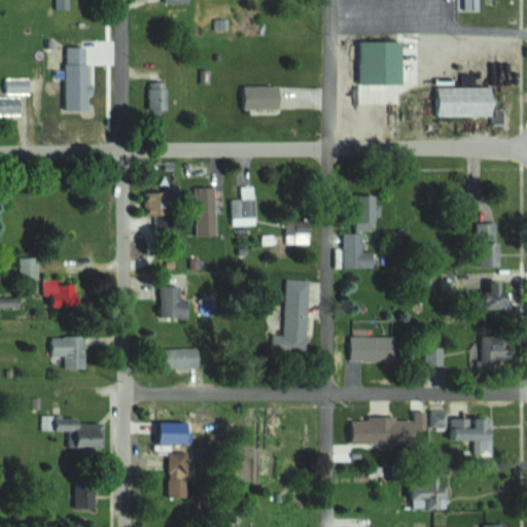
[(480,0),(465,0),(466,9),(481,9),(480,0)]
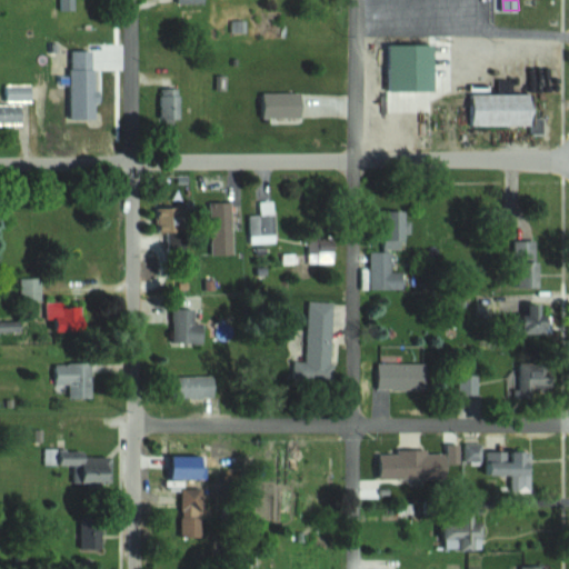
[(437,91),(437,46),(388,46),(388,91),(437,91)]
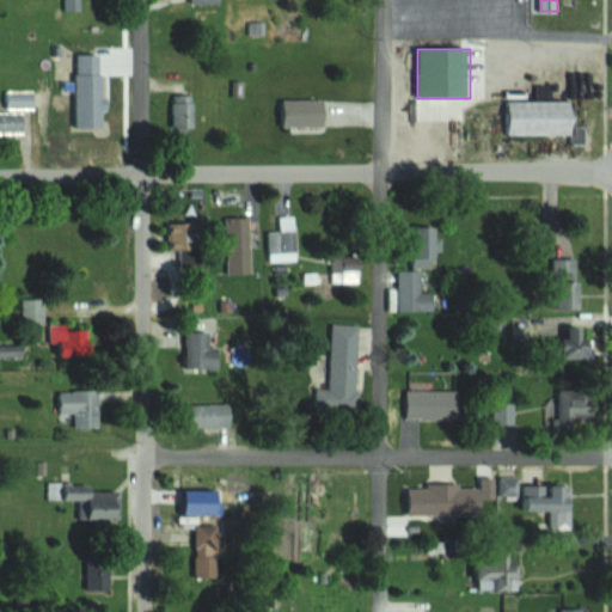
[(7,91),(7,108),(37,108),(37,91),(7,91)]
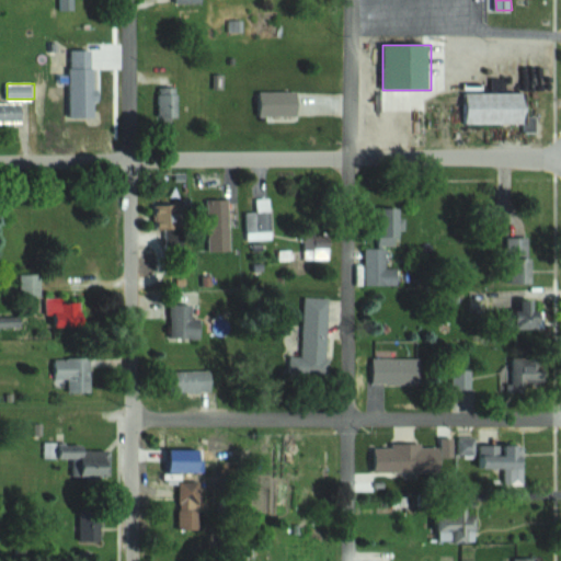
[(180,117),(180,88),(159,88),(159,117),(180,117)]
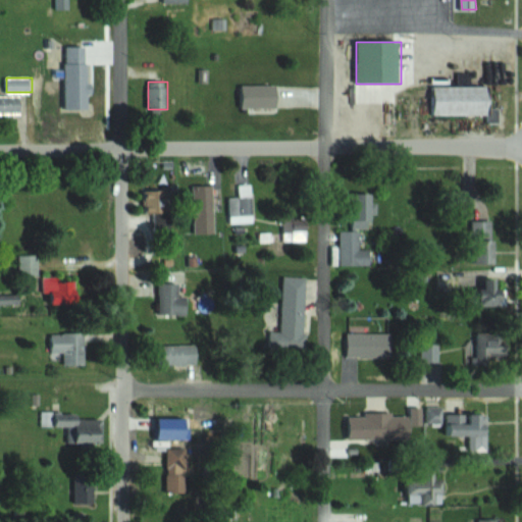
[(494,115),(494,86),(435,86),(435,115),(494,115)]
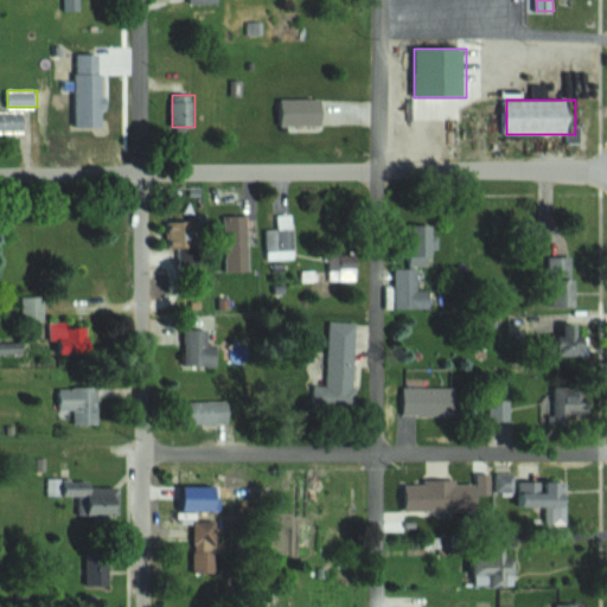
[(0,131),(26,132),(26,112),(0,112),(0,131)]
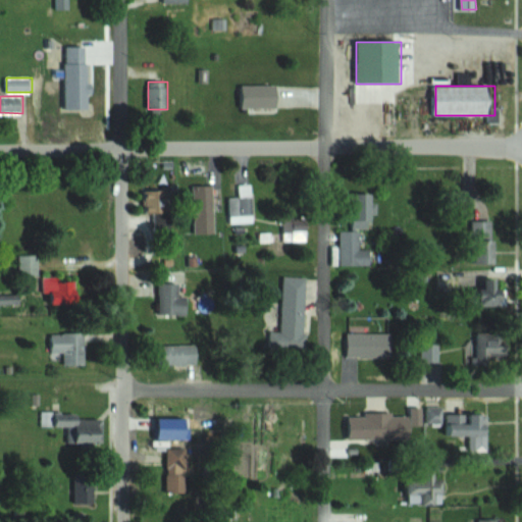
[(229,222),(253,222),(253,184),(239,184),(239,198),(229,198),(229,222)]
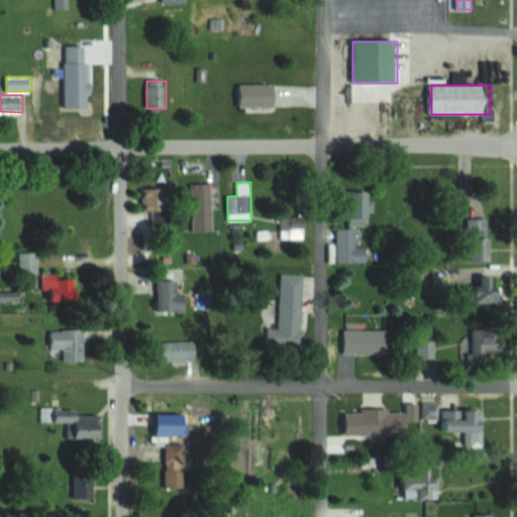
[(372,192),(351,192),(351,226),(372,226),(372,192)]
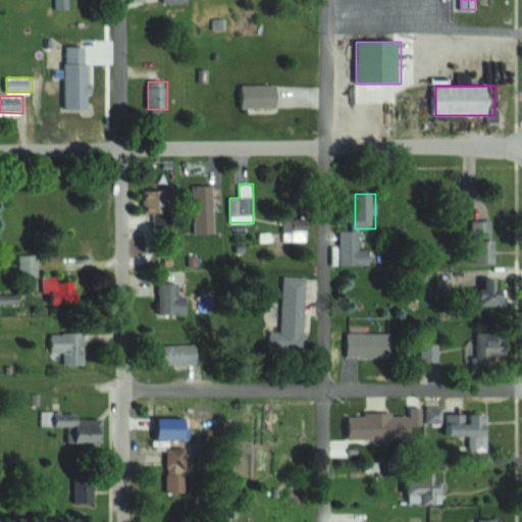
[(282,241),(308,241),(308,219),(282,219),(282,241)]
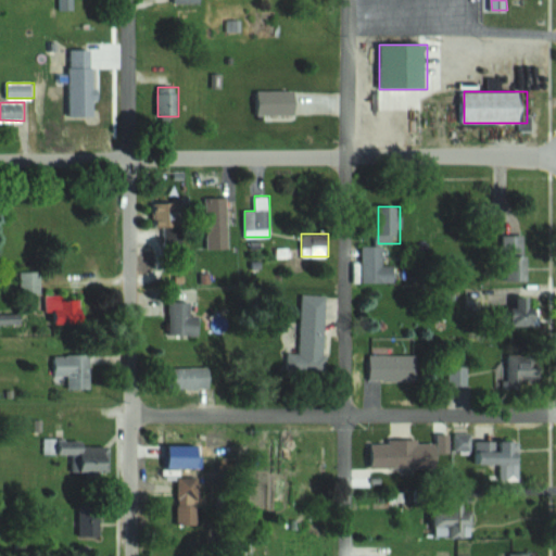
[(502,235),(502,283),(521,283),(521,235),(502,235)]
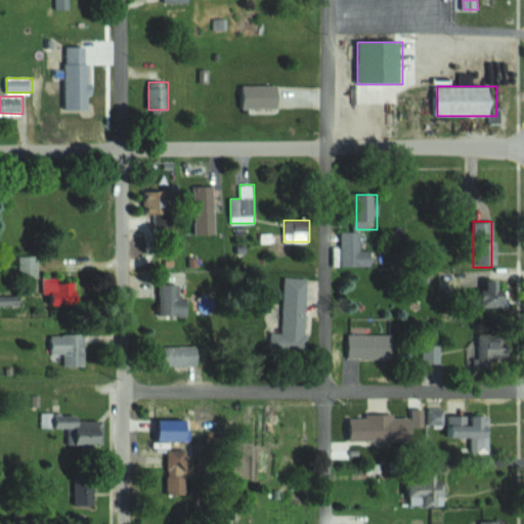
[(39,277),(39,256),(19,256),(19,277),(39,277)]
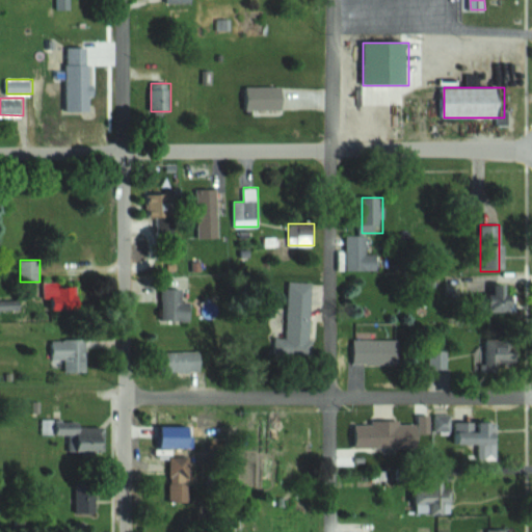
[(47,311),(82,308),(80,286),(63,287),(63,282),(44,283),(47,311)]
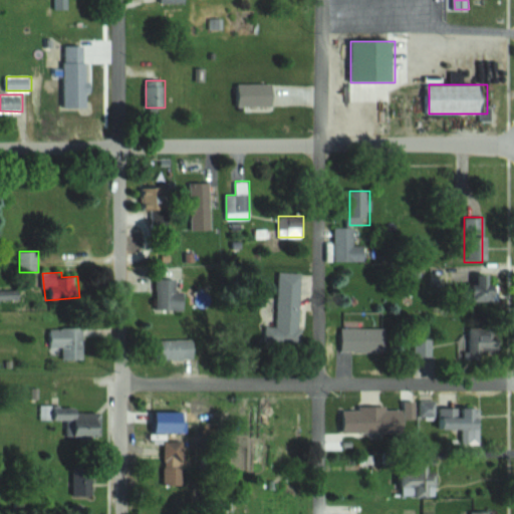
[(303,272),(278,272),(276,327),(266,326),(265,347),(301,348),(303,272)]
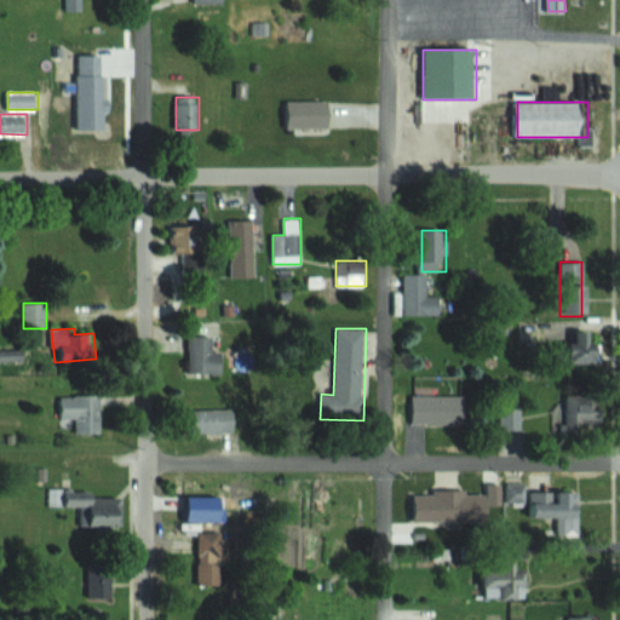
[(601,332),(572,332),(572,363),(601,363),(601,332)]
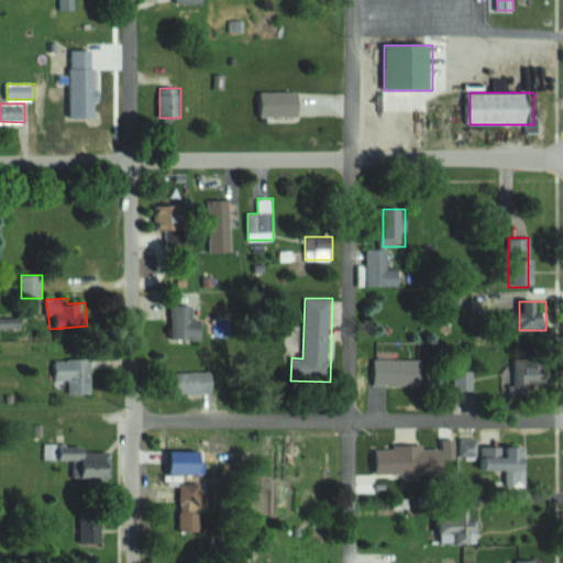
[(202,319),(195,319),(195,306),(172,306),(172,339),(202,339),(202,319)]
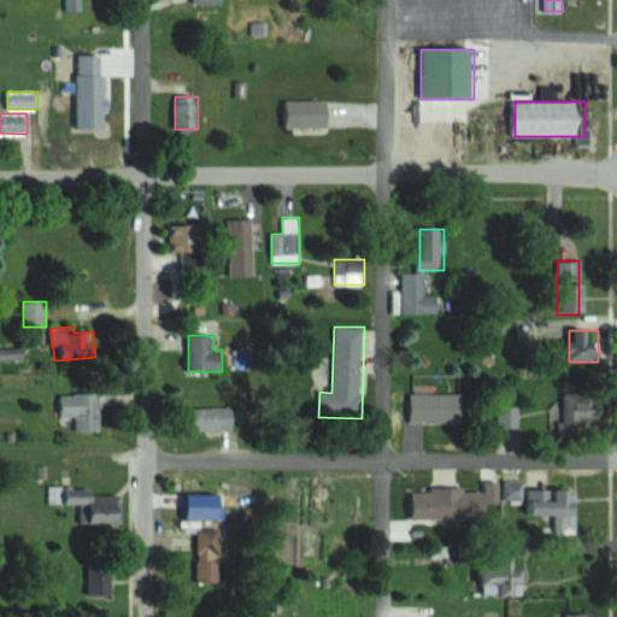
[(412,393),(412,423),(470,423),(470,393),(412,393)]
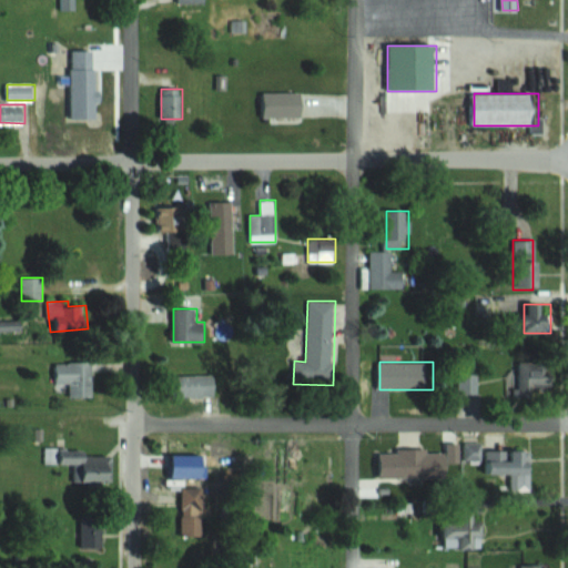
[(70,385),(70,398),(93,398),(93,363),(56,363),(56,385),(70,385)]
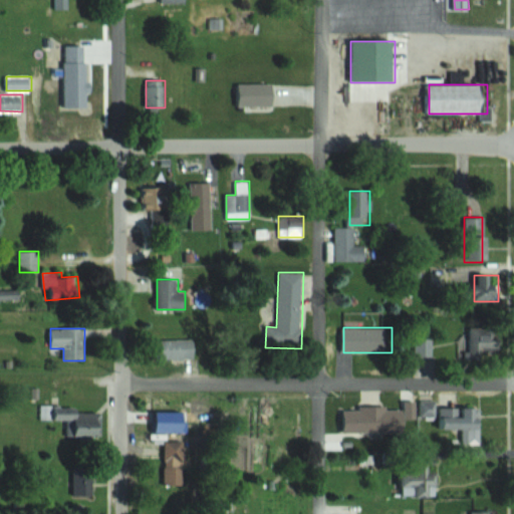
[(464,359),(496,359),(496,330),(464,330),(464,359)]
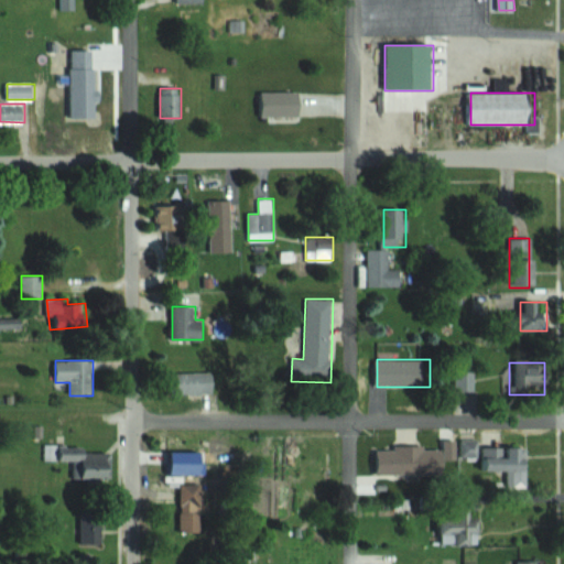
[(479,457),(478,440),(461,441),(462,458),(479,457)]
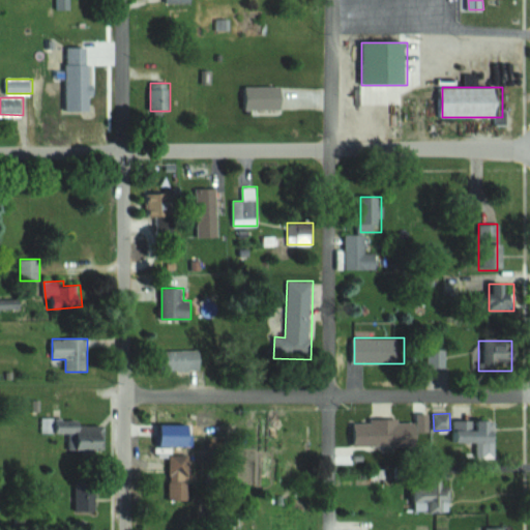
[(353,448),(419,448),(419,420),(353,420),(353,448)]
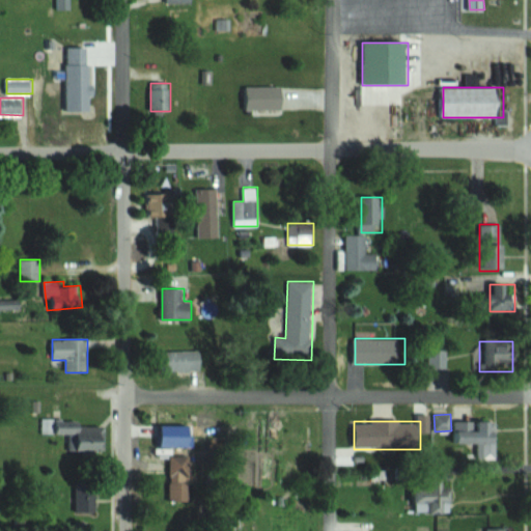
[(454,421),(454,444),(478,444),(478,459),(498,459),(498,421),(454,421)]
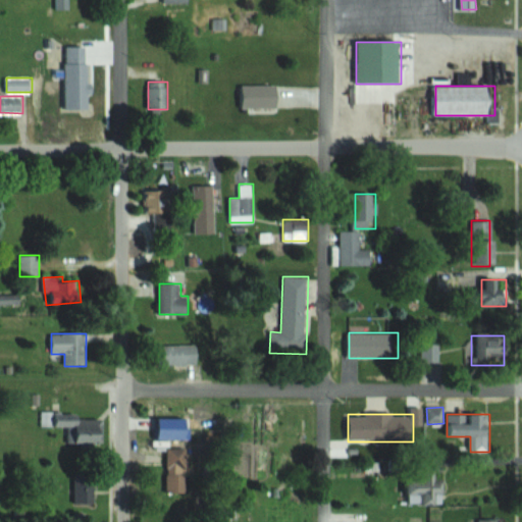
[(165,494),(188,494),(188,449),(165,449),(165,494)]
